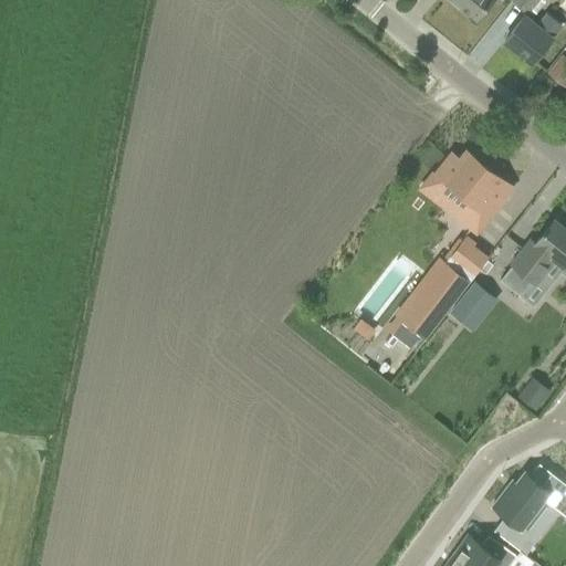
[(452,0),(477,19),(491,0),(501,0),(502,1),(503,0),(452,0)]
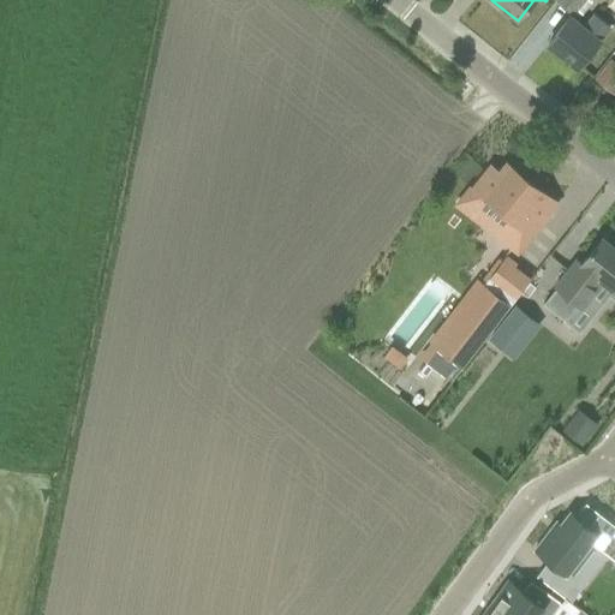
[(557,0),(556,3),(572,15),(583,0),(557,0)]
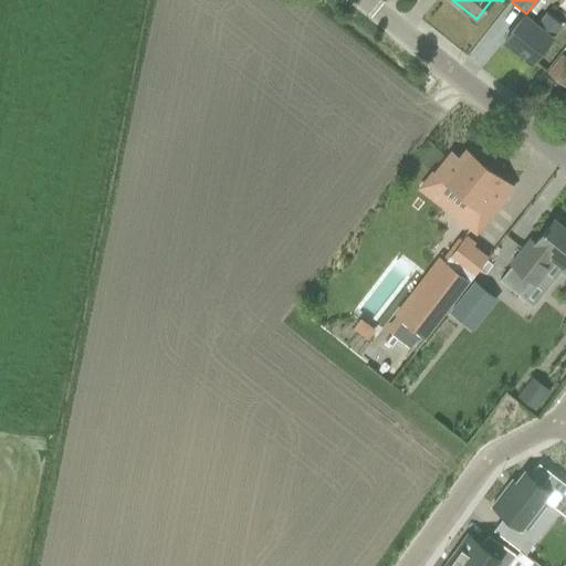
[(504,41),(532,63),(551,39),(559,27),(546,16),(536,28),(523,17),(504,41)]
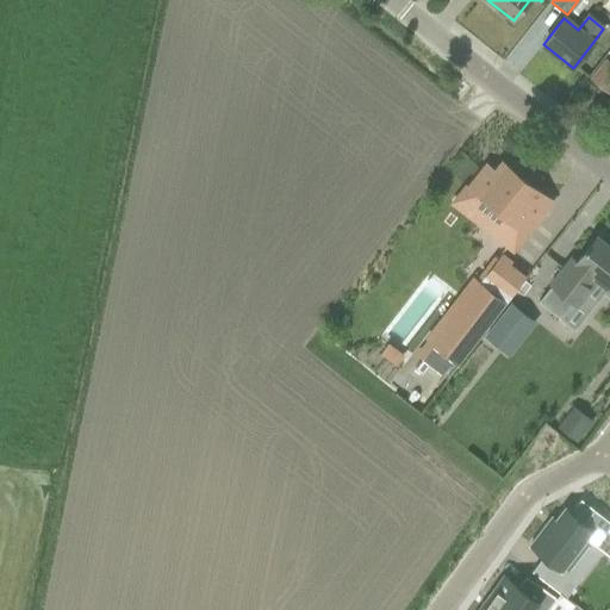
[(591,78),(609,92),(609,89),(609,63),(605,61),(591,78)]
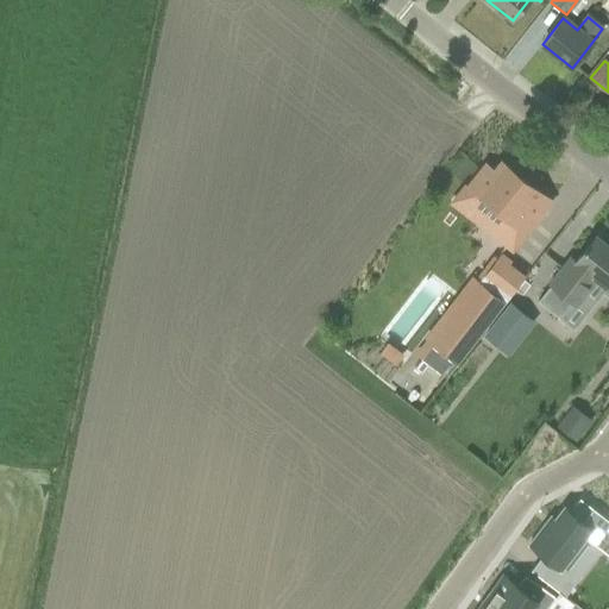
[(485,164),(468,186),(504,217),(491,234),(513,251),(552,201),(506,164),(497,174),(485,164)]
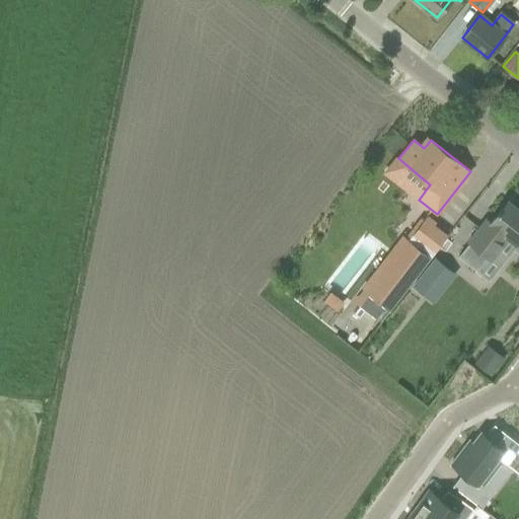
[(387,233),(366,215),(380,199),(362,182),(330,217),(370,252),(387,233)]
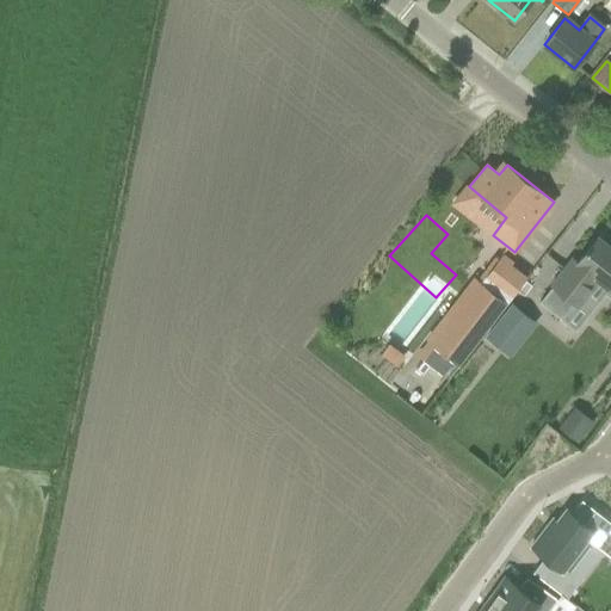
[(553,285),(539,302),(561,319),(574,303),(578,306),(587,294),(598,281),(608,289),(610,284),(610,247),(598,236),(578,263),(573,259),(551,285),(553,285)]
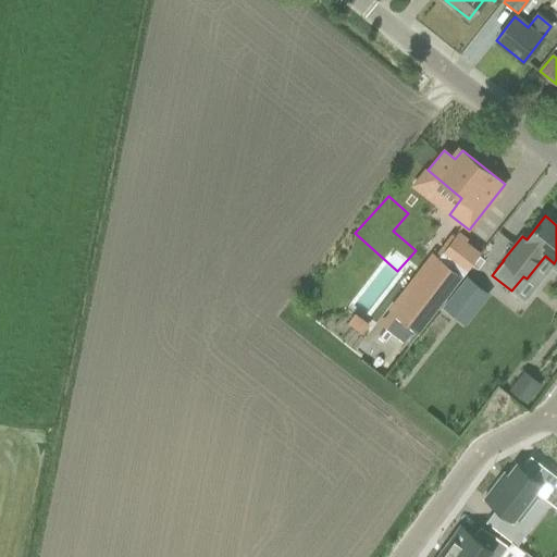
[(422,276),(394,313),(419,333),(468,270),(446,251),(435,264),(424,279),(422,276)]
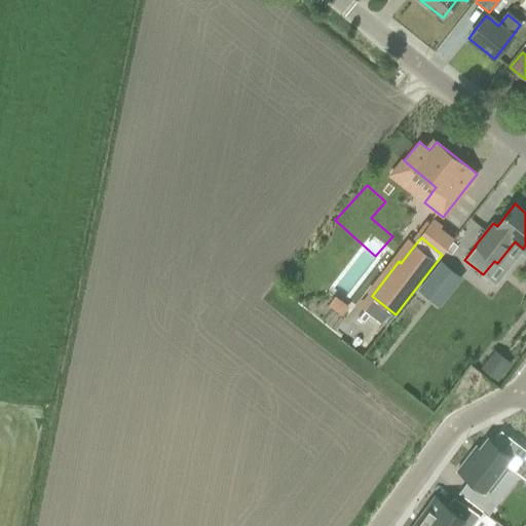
[(444,264),(420,293),(430,301),(454,272),(444,264)]
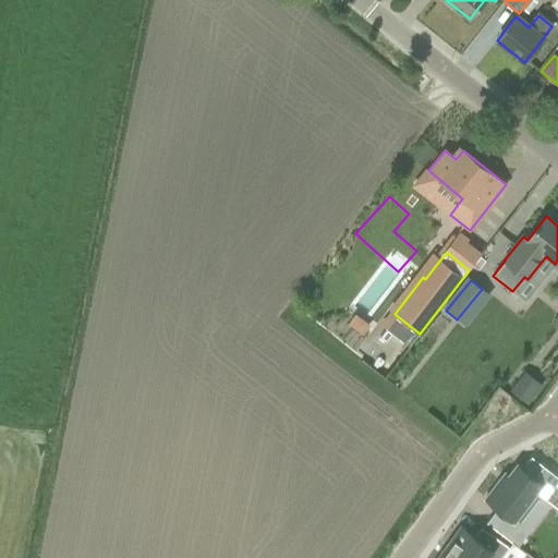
[(489,286),(484,292),(494,300),(499,293),(489,286)]
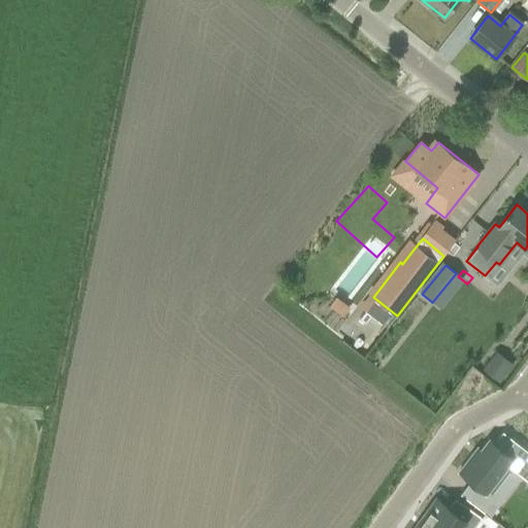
[(336,298),(330,307),(341,316),(349,307),(336,298)]
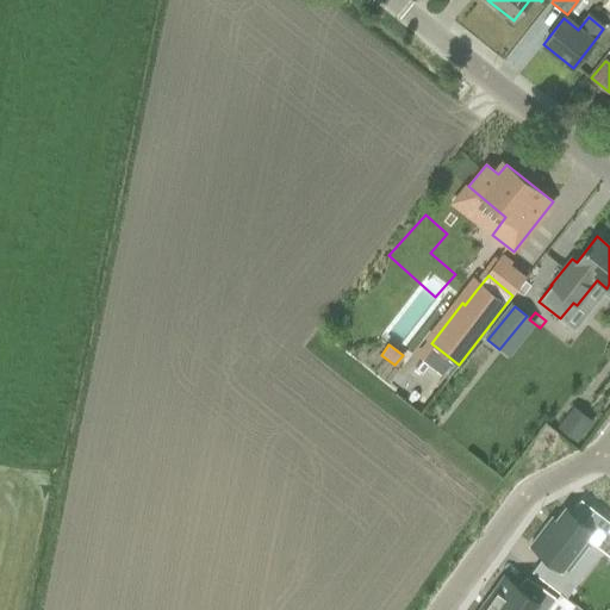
[(558,427),(578,441),(593,421),(573,405),(558,427)]
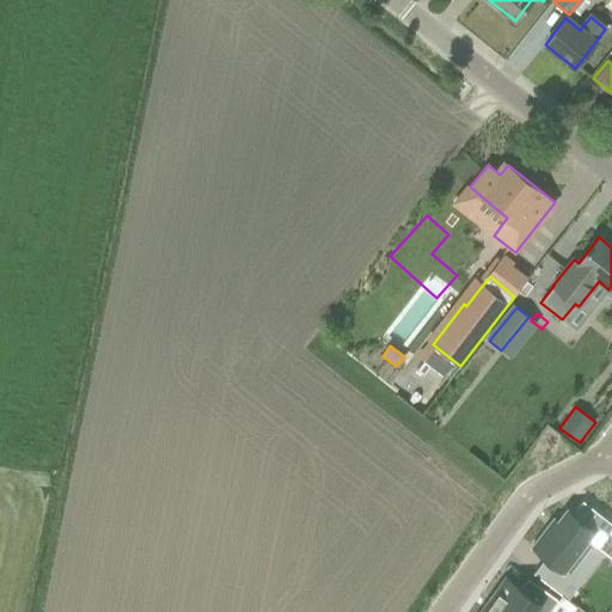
[(555,520),(533,549),(565,574),(591,542),(611,557),(611,522),(597,510),(586,525),(568,510),(558,524),(555,520)]
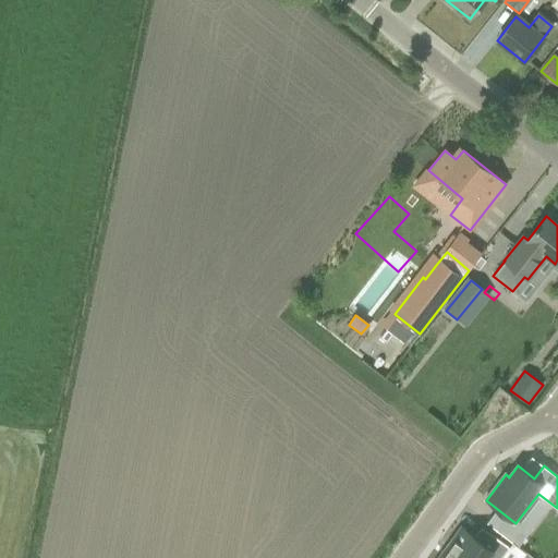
[(451,543),(446,550),(457,557),(500,557),(509,547),(484,529),(476,538),(460,526),(449,542),(451,543)]
